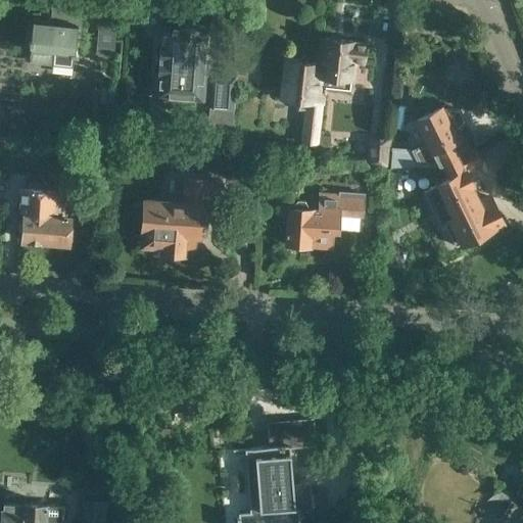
[(31,49),(54,52),(53,64),(73,66),(74,55),(77,55),(78,52),(74,52),(76,37),(80,38),(83,9),(52,6),(50,20),(34,18),(31,39),(30,39),(29,44),(31,44),(31,49)]
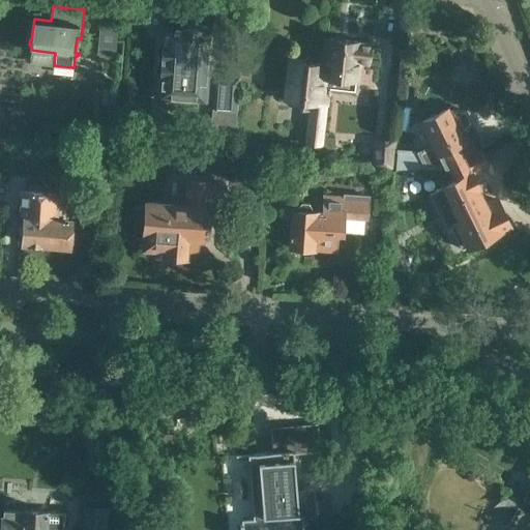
[(186,30),(167,29),(165,49),(163,48),(162,59),(164,59),(164,64),(160,63),(159,75),(163,75),(160,99),(176,100),(176,97),(205,99),(207,78),(204,78),(207,32),(197,31),(197,29),(187,28),(186,30)]
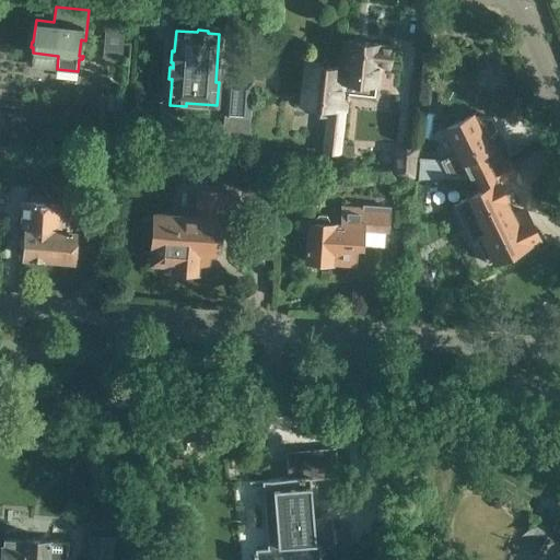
[(124,33),(106,32),(103,60),(121,62),(124,33)]
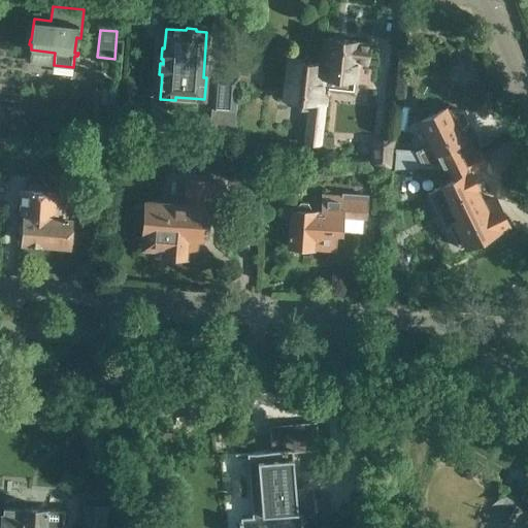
[(320,92),(326,38),(323,64),(299,62),(300,59),(290,58),(285,100),(302,102),(302,109),(305,109),(302,144),(320,145),(319,158),(321,159),(321,163),(323,163),(323,154),(332,154),(333,137),(324,136),(326,105),(328,105),(329,93),(320,92)]
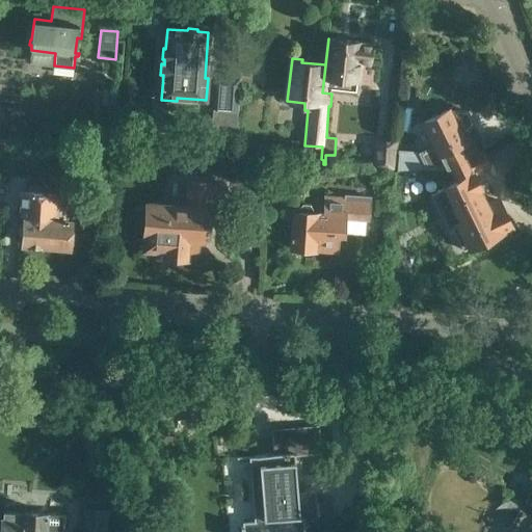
[(331,94),(330,106),(333,89),(356,91),(360,62),(370,63),(372,45),(362,44),(362,42),(328,38),(322,92),(331,94)]
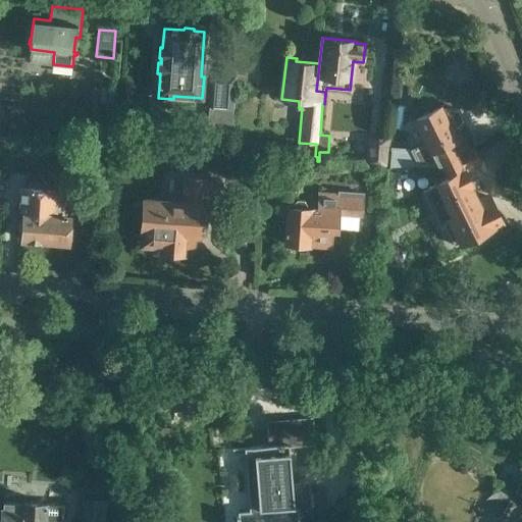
[(235,81),(209,79),(207,109),(208,109),(208,110),(231,112),(235,81)]
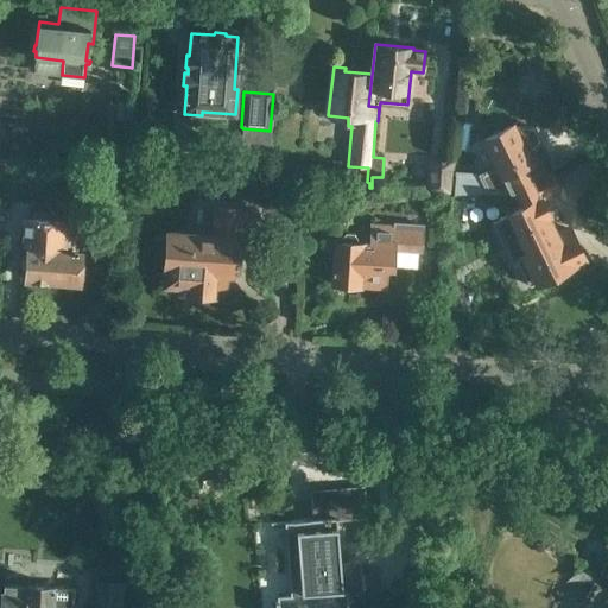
[(508,173),(515,188),(545,175),(543,168),(532,149),(538,140),(533,128),(519,126),(519,125),(514,126),(513,124),(481,139),(500,178),(508,173)]
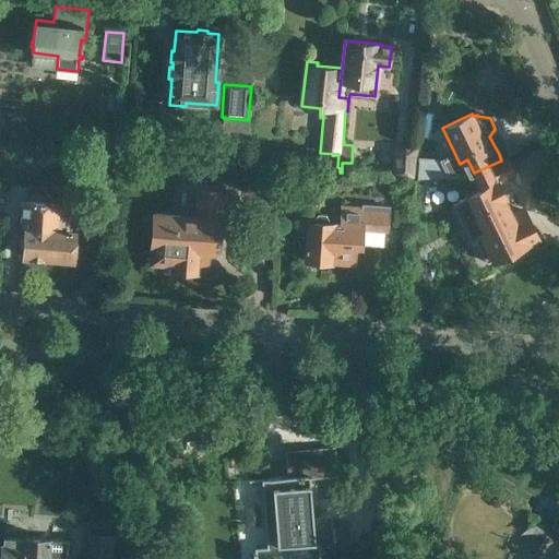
[(522,151),(518,142),(506,149),(510,156),(522,151)]
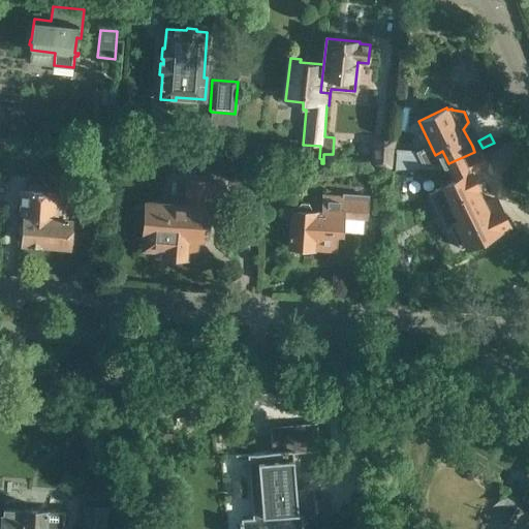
[(370,167),(395,169),(397,139),(372,137),(370,167)]
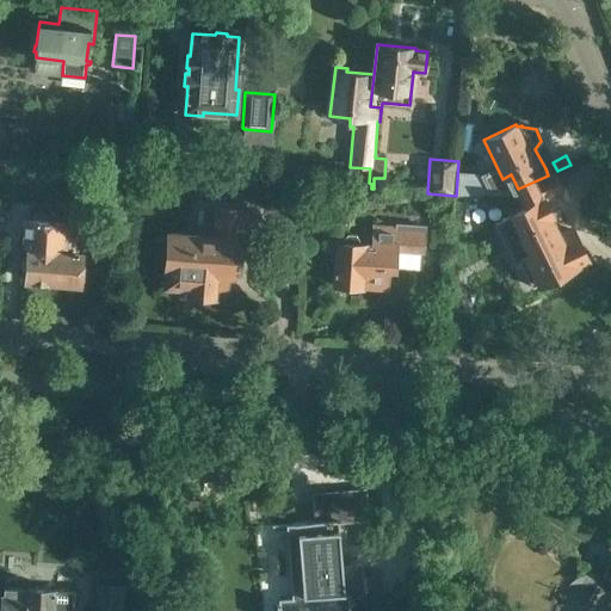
[(113,171),(112,187),(124,187),(125,171),(113,171)]
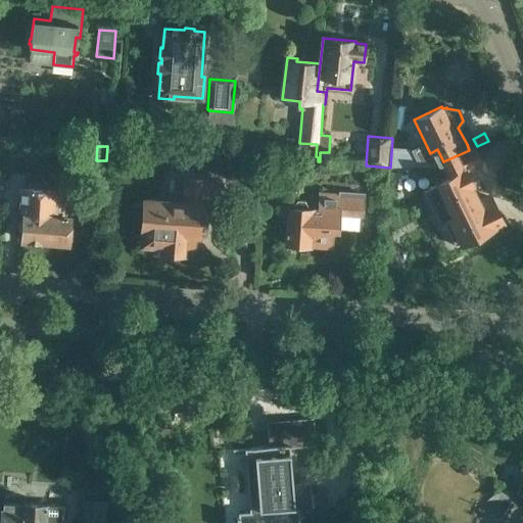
[(469,150),(443,161),(449,174),(434,181),(443,200),(436,204),(433,209),(439,222),(444,222),(455,243),(459,242),(459,243),(503,222),(490,196),(480,202),(471,183),(472,183),(466,170),(480,162),(474,148),(469,150)]
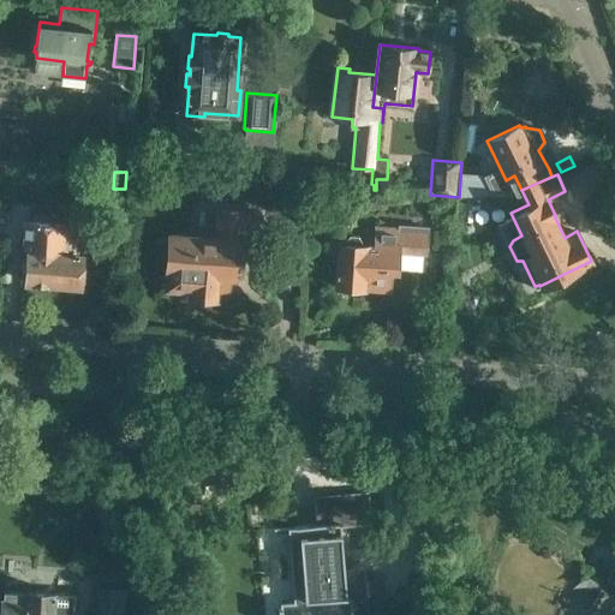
[(457,197),(454,238),(477,239),(479,199),(457,197)]
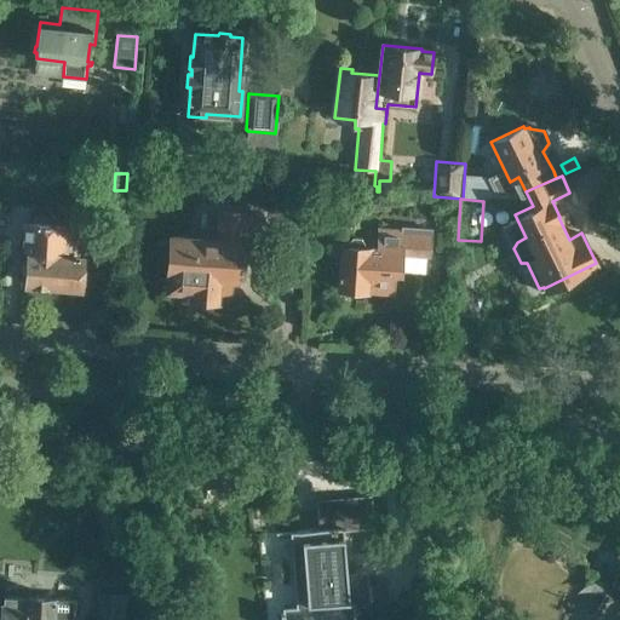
[(28,251),(26,283),(32,283),(47,285),(49,282),(81,285),(85,253),(84,253),(86,227),(70,225),(70,223),(26,219),(24,244),(38,244),(36,252),(28,251)]
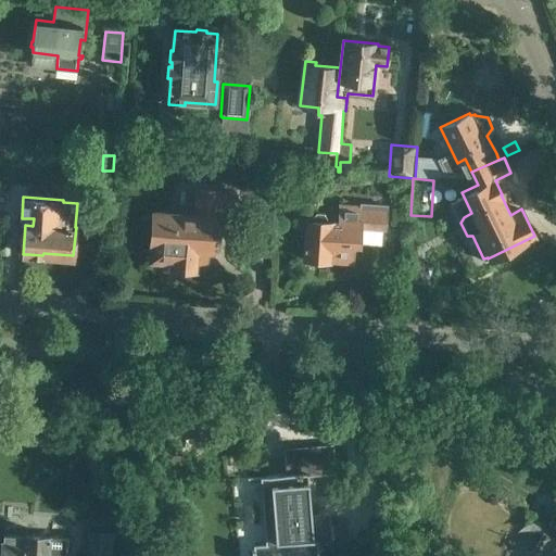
[(306,218),(303,257),(352,262),(353,245),(361,245),(362,229),(384,231),(387,207),(361,205),(361,209),(339,206),(338,222),(335,222),(335,219),(328,218),(324,212),(316,212),(311,216),(312,218),(306,218)]
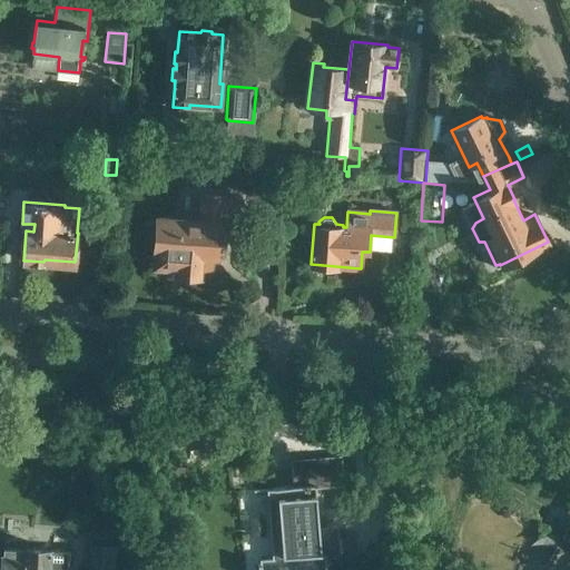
[(157,214),(154,265),(177,267),(176,273),(199,274),(199,268),(210,269),(212,255),(217,256),(220,218),(219,218),(219,214),(202,213),(202,217),(157,214)]
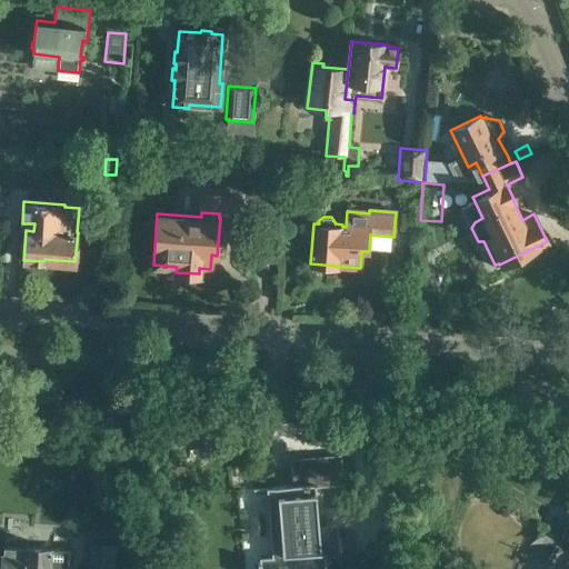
[(320,539),(316,483),(268,488),(272,556),(258,558),(259,568),(326,568),(325,552),(338,551),(337,537),(320,539)]
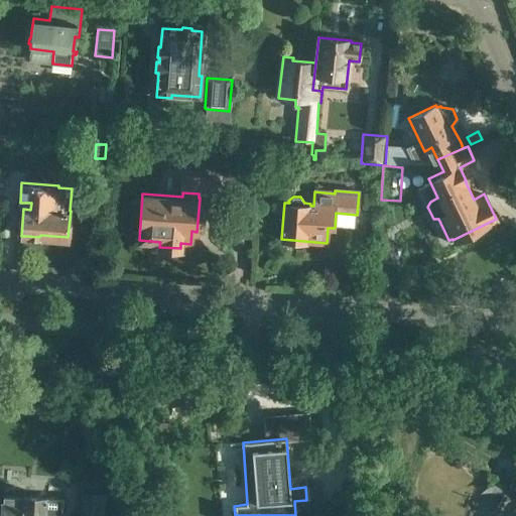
[(4,494),(2,515),(61,515),(63,498),(47,497),(47,494),(22,492),(22,491),(17,488),(10,487),(6,490),(4,494)]
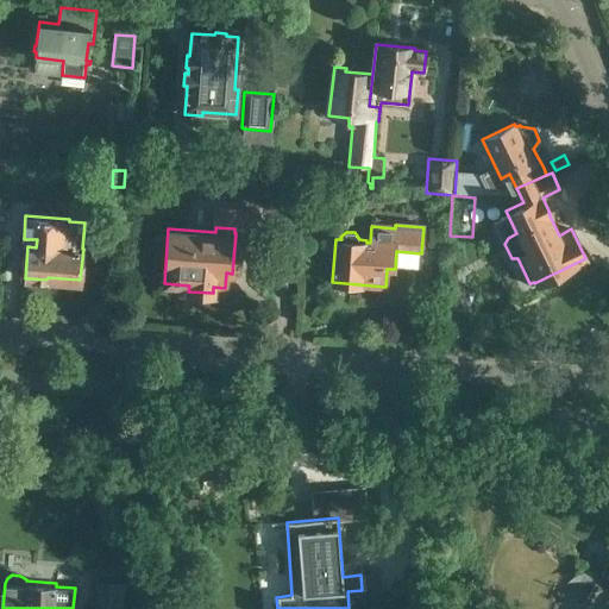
[(99,594),(98,608),(135,608),(138,584),(110,582),(110,584),(100,583),(99,594)]
